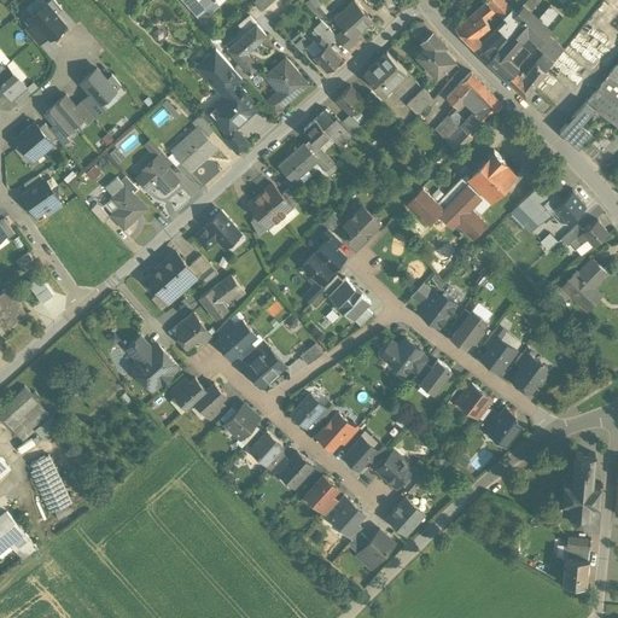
[(50,0),(47,4),(57,15),(62,10),(53,0),(50,0)]
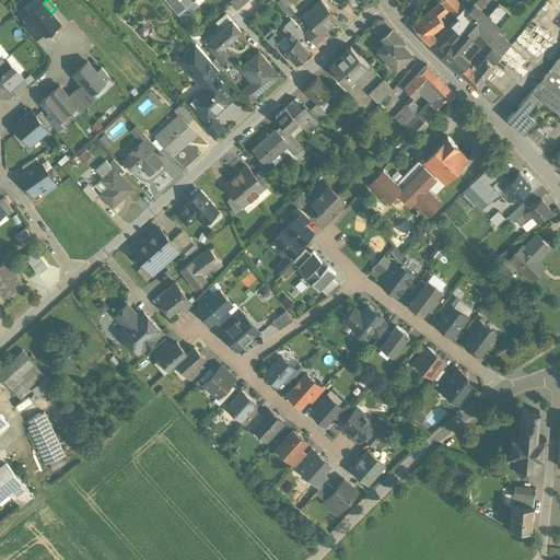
[(163,0),(182,20),(203,0),(163,0)]
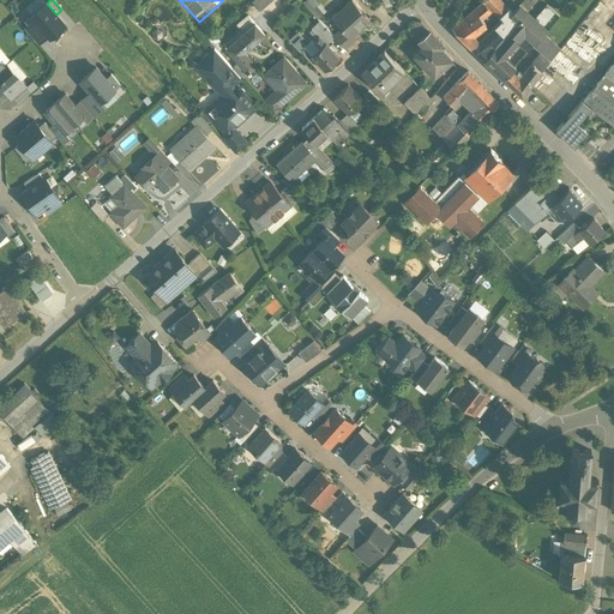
[(252,0),(252,1),(260,11),(271,0),(252,0)]
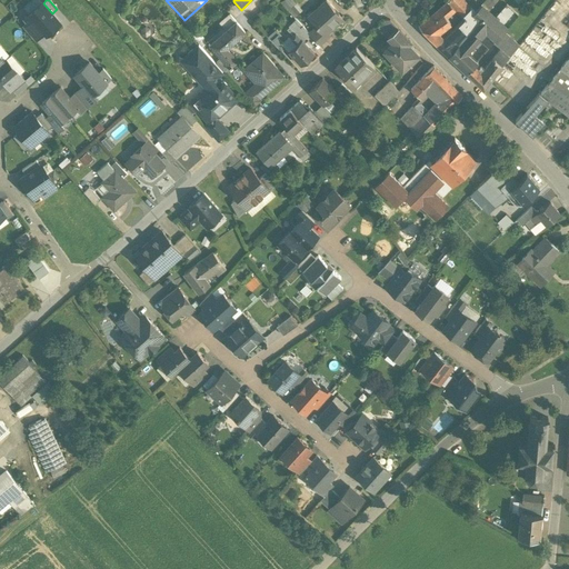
[(302,9),(295,0),(286,0),(282,3),(293,16),(302,9)]
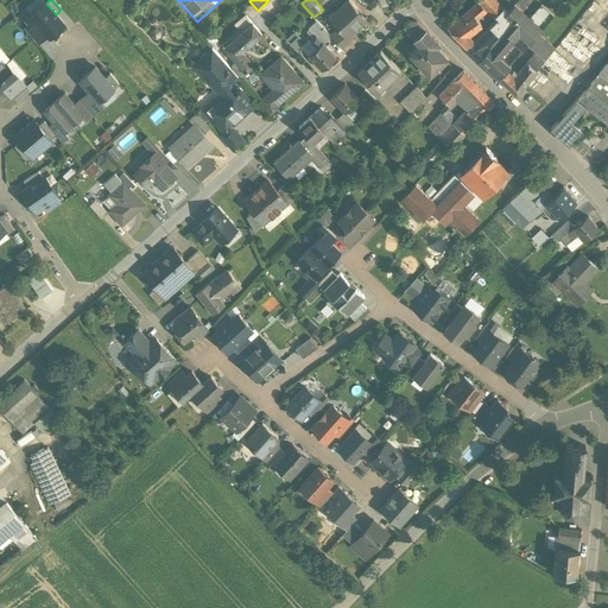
[(502,8),(494,0),(481,0),(479,4),(486,11),(487,11),(494,18),(502,8)]
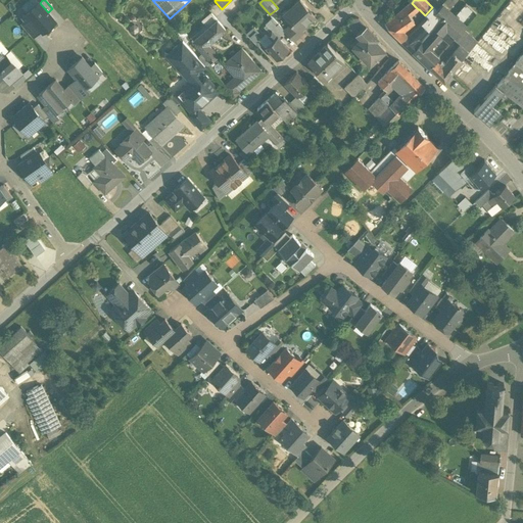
[(450,9),(457,2),(453,0),(446,0),(444,4),(450,9)]
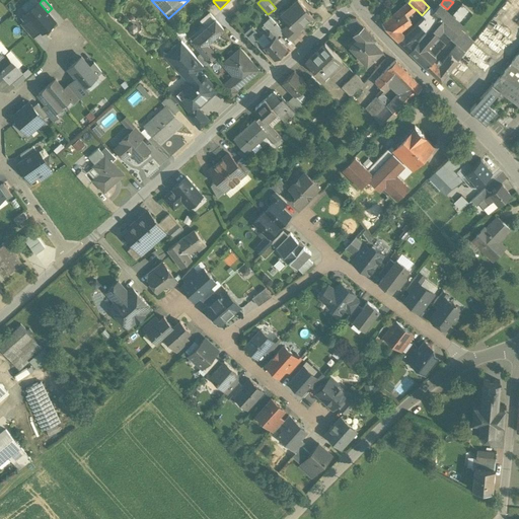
[(298,1),(290,8),(292,10),(286,15),(292,22),(298,29),(302,25),(303,26),(303,25),(311,17),(312,18),(312,17),(298,1)]
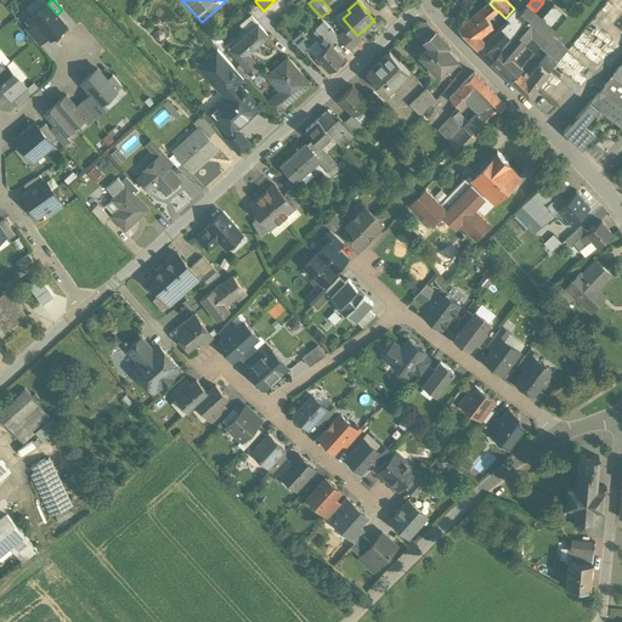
[(57,15),(47,4),(32,16),(49,37),(50,39),(66,26),(57,15)]
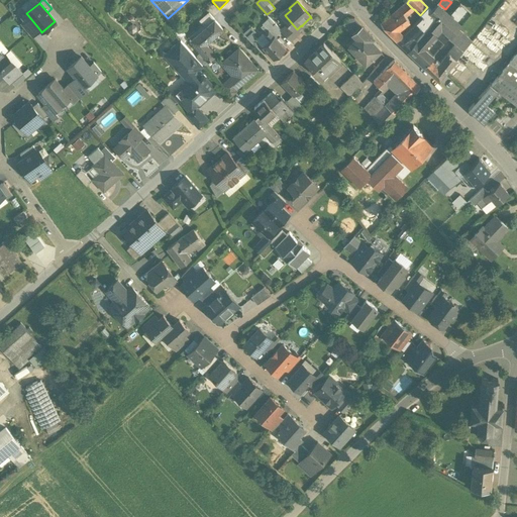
[(407,3),(381,24),(391,35),(409,21),(405,16),(413,9),(407,3)]
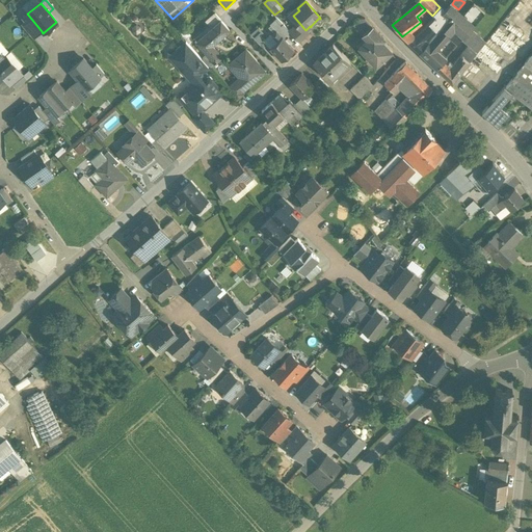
[(474,4),(462,17),(474,27),(484,14),(474,4)]
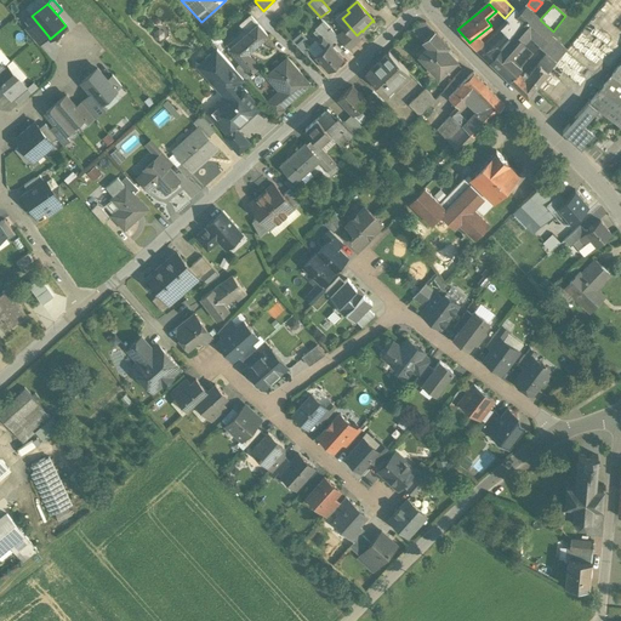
[(500,49),(489,61),(510,80),(517,73),(520,67),(513,60),(516,57),(511,53),(530,32),(542,44),(551,33),(553,32),(540,20),(525,6),(518,13),(517,15),(524,21),(510,38),(500,49)]
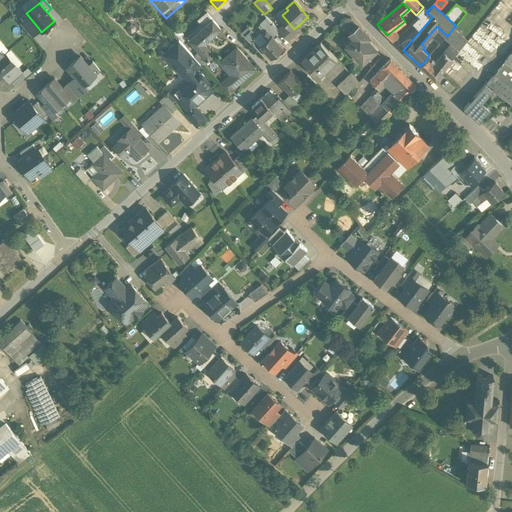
[(423,7),(416,15),(418,17),(412,23),(418,28),(417,28),(420,31),(432,17),(426,12),(427,11),(423,7)]
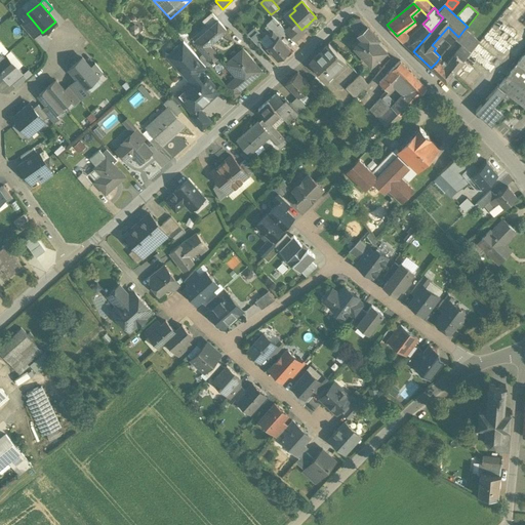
[(295,10),(293,8),(285,15),(292,24),(293,23),(294,24),(295,23),(289,15),(295,10)]
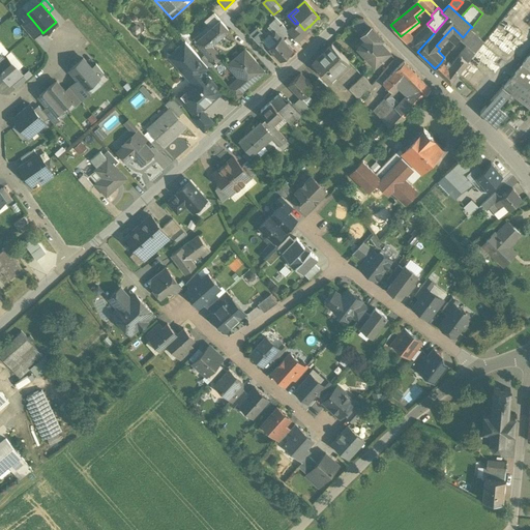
[(41,31),(27,13),(23,18),(26,21),(21,25),(33,38),(41,31)]
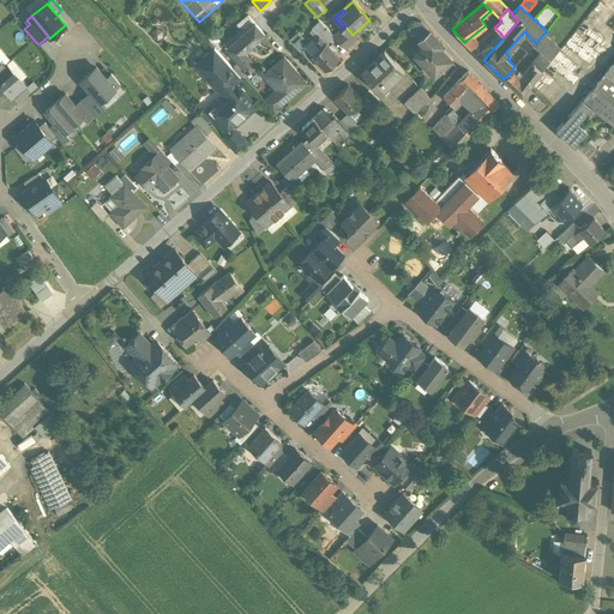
[(256,67),(245,53),(250,49),(248,47),(262,35),(264,36),(254,25),(247,18),(238,26),(242,30),(223,47),(239,64),(247,74),(248,76),(251,73),(251,72),(256,67)]
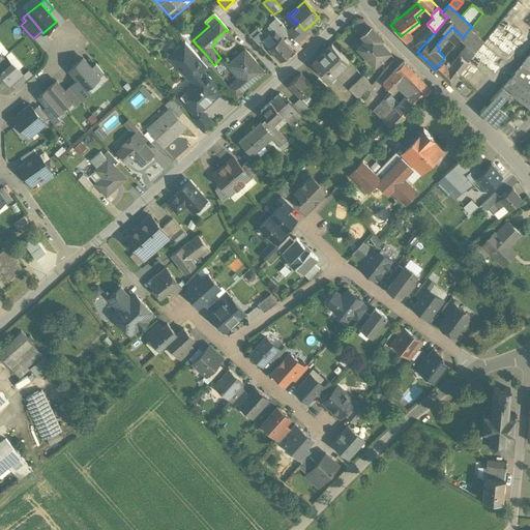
[(363,20),(357,20),(351,25),(361,35),(371,27),(363,20)]
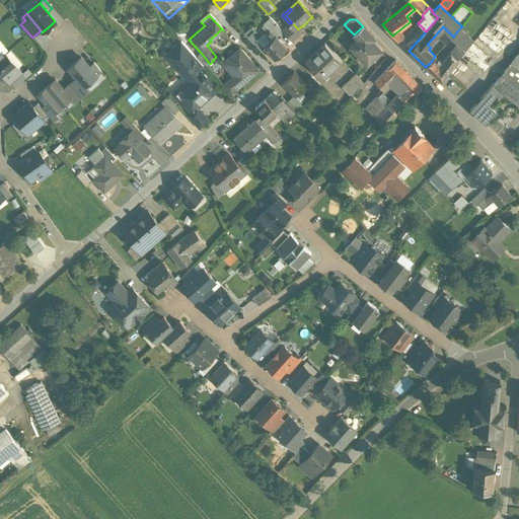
[(415,25),(411,21),(392,35),(398,41),(403,35),(404,35),(415,25)]
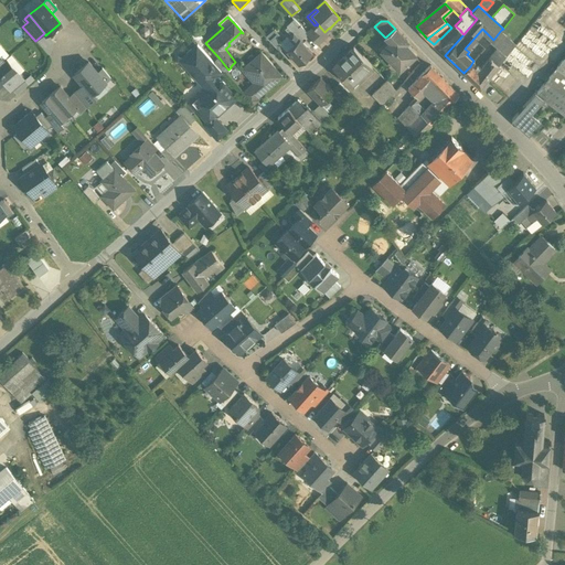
[(316,27),(308,33),(318,44),(328,35),(324,32),(318,24),(317,25),(316,24),(315,25),(316,27)]
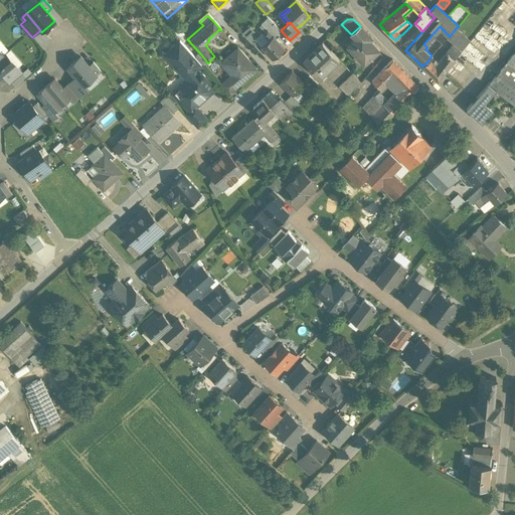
[(411,25),(401,35),(400,35),(395,40),(401,46),(407,39),(408,41),(411,37),(419,28),(420,28),(414,23),(411,25)]
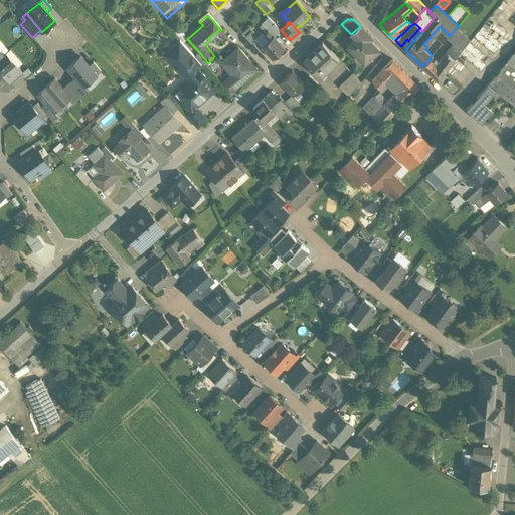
[(360,26),(351,34),(355,39),(347,47),(364,65),(379,51),(369,40),(371,39),(360,26)]
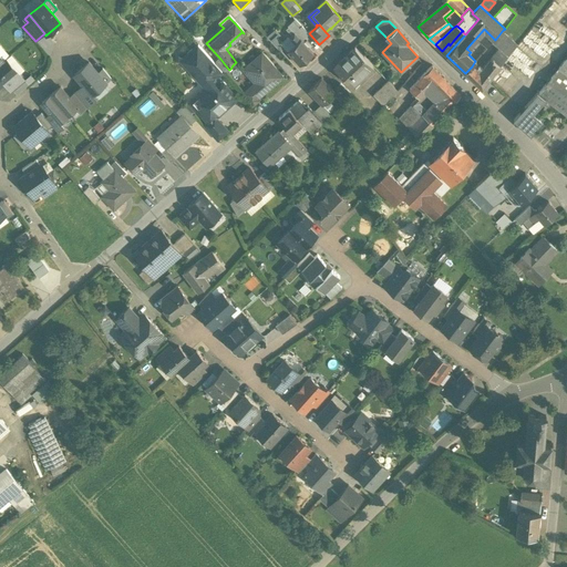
[(518,43),(503,30),(495,40),(492,43),(498,49),(507,57),(518,43)]
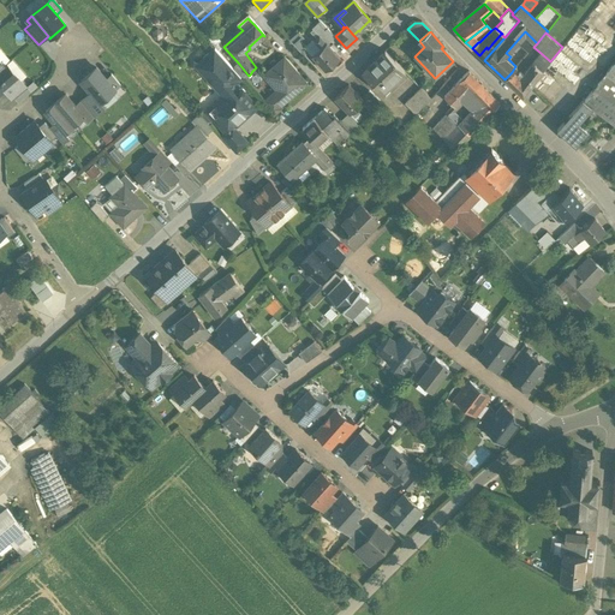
[(326,43),(320,35),(314,40),(321,48),(326,43)]
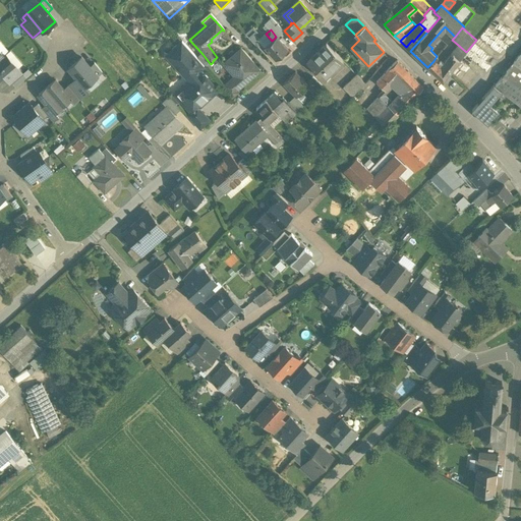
[(263,43),(250,31),(245,35),(256,48),(263,43)]
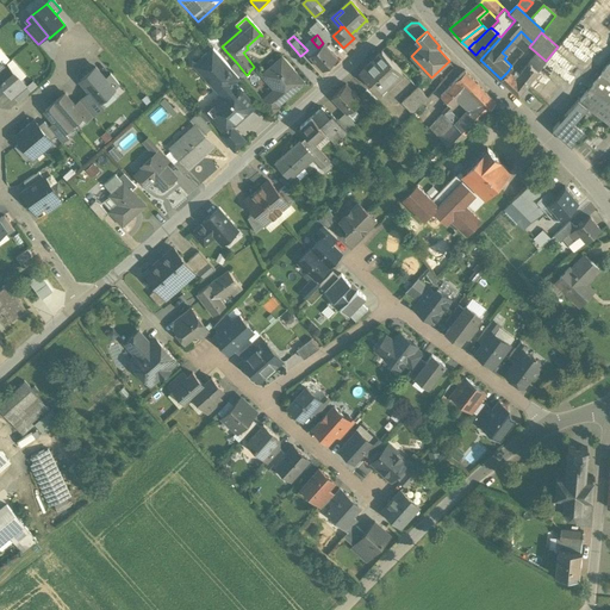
[(318,48),(309,55),(323,70),(337,57),(324,42),(323,43),(318,48)]
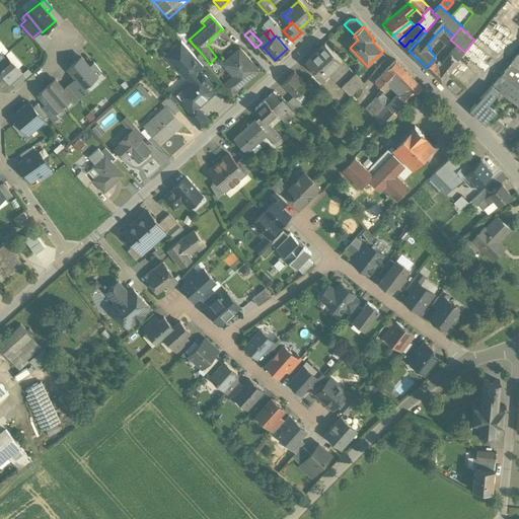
[(411,40),(404,47),(409,51),(418,41),(415,38),(412,42),(411,40)]
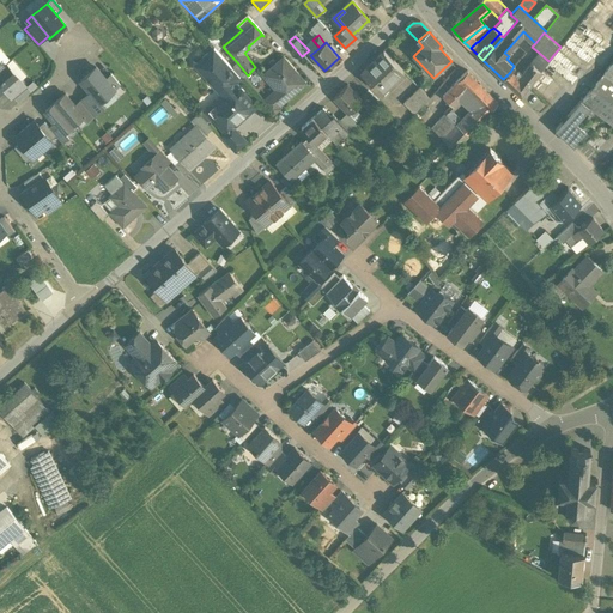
[(240,78),(214,49),(201,60),(222,82),(224,85),(231,79),(234,83),(240,78)]
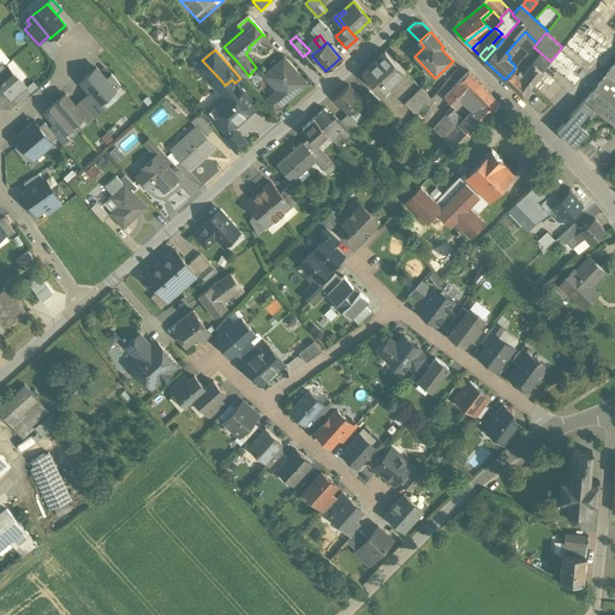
[(384,52),(362,73),(382,94),(405,72),(384,52)]
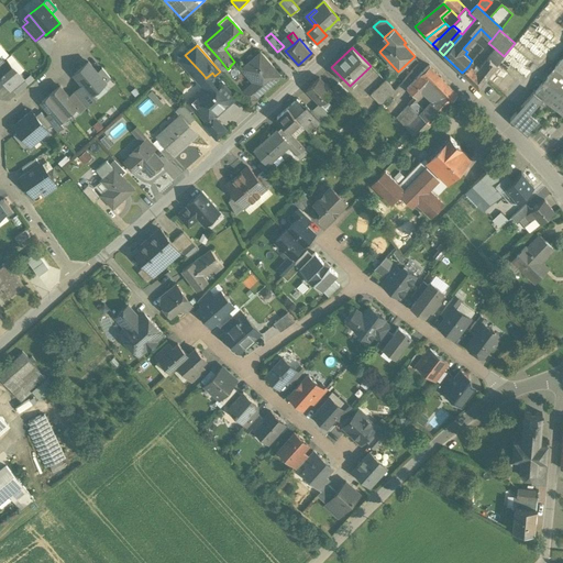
[(504,56),(495,48),(487,58),(496,66),(504,56)]
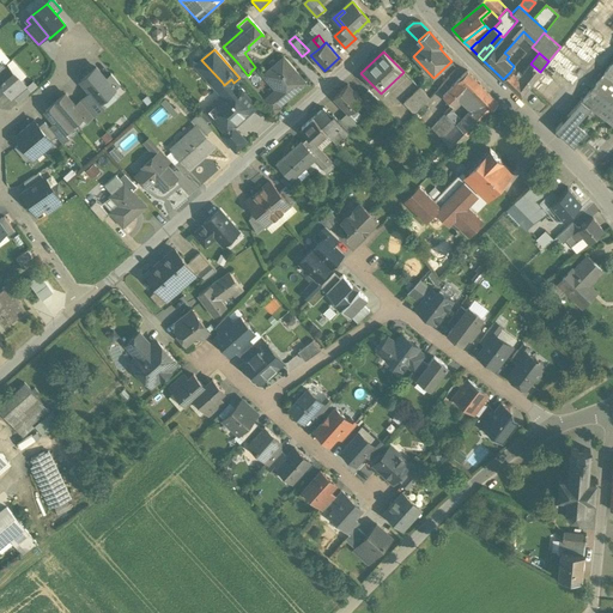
[(283,58),(266,73),(279,87),(271,95),(279,105),(305,84),(283,58)]
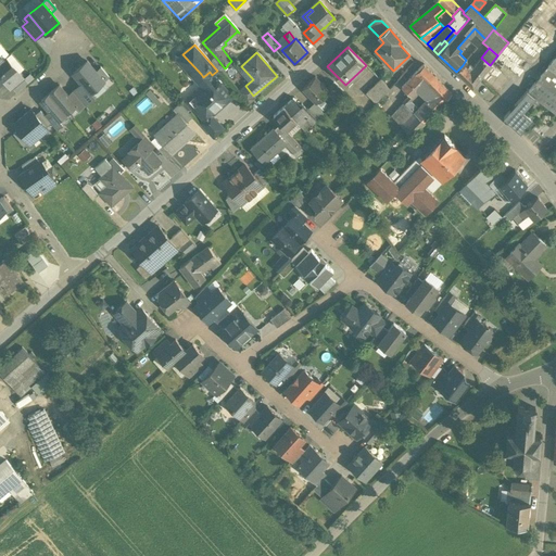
[(4,59),(0,62),(0,81),(3,80),(15,68),(5,58),(4,59)]
